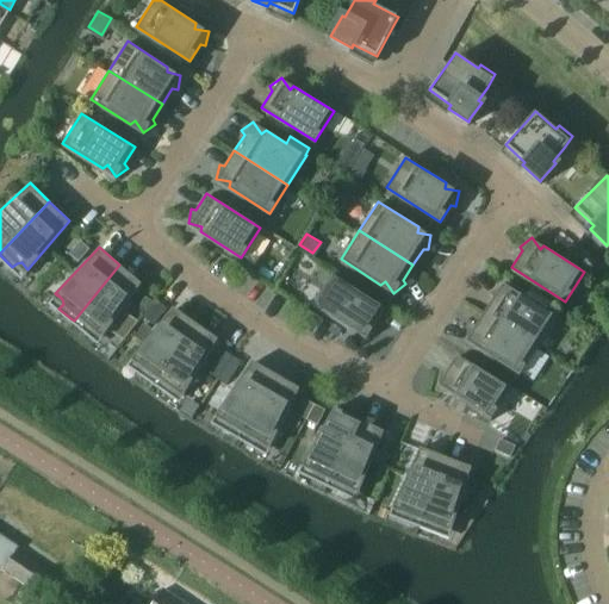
[(119,265),(74,321),(78,324),(88,332),(93,328),(98,328),(103,331),(103,332),(104,334),(141,281),(119,265)]
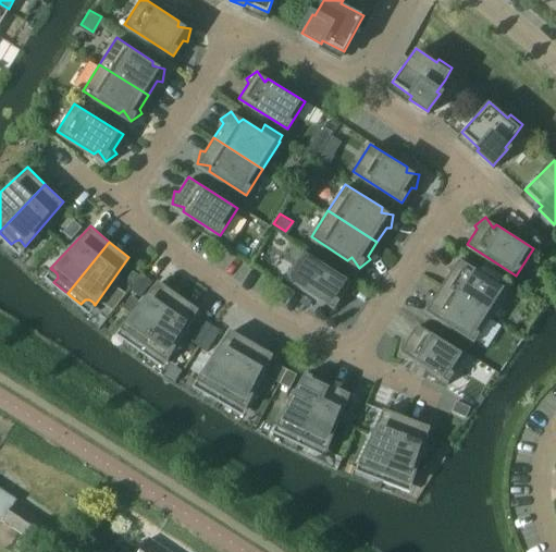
[(345,299),(342,296),(351,281),(303,249),(285,277),(322,301),(326,297),(334,307),(345,299)]
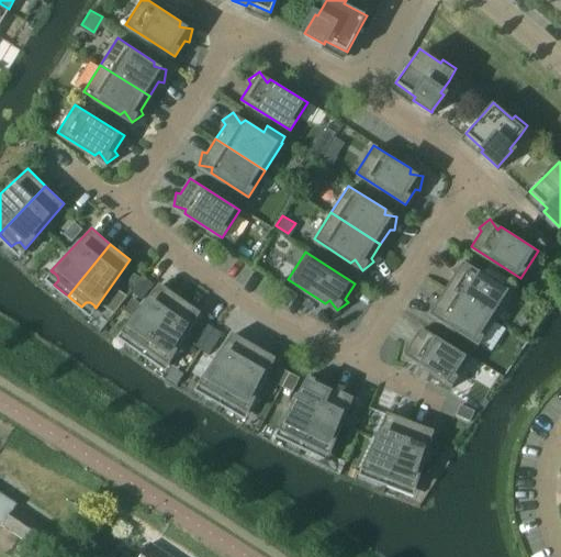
[(446,286),(495,318),(513,291),(475,267),(471,270),(463,259),(452,268),(456,271),(446,286)]
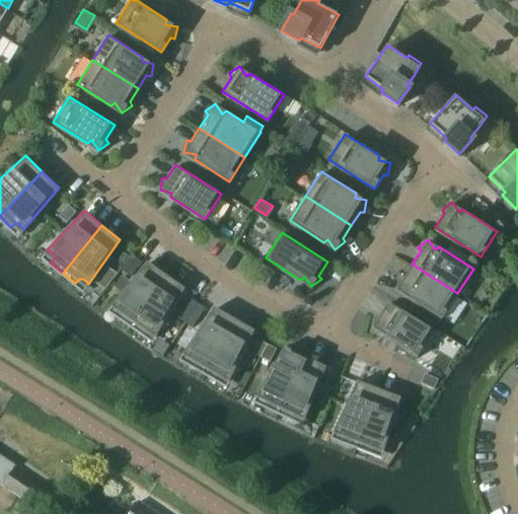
[(136,265),(140,259),(133,252),(129,259),(136,265)]
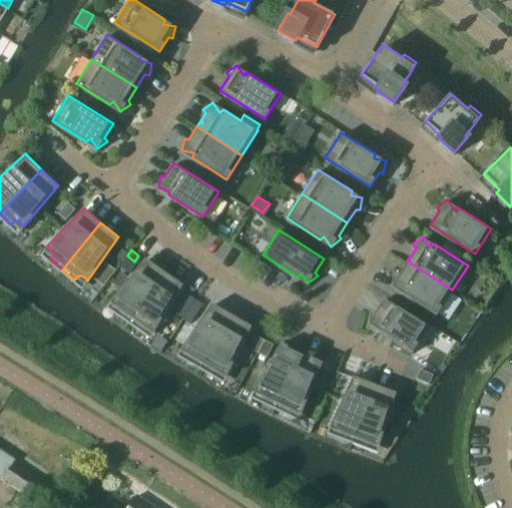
[(128,321),(164,271),(145,258),(112,299),(113,300),(118,303),(119,307),(116,312),(125,319),(128,321)]
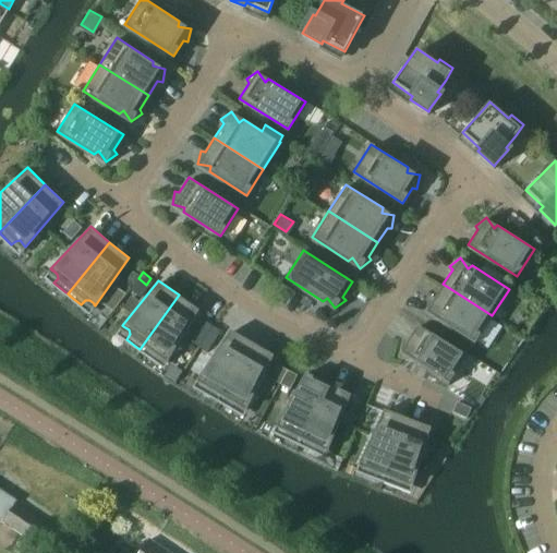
[(475,341),(492,315),(443,284),(434,298),(430,298),(426,311),(439,313),(438,317),(475,341)]
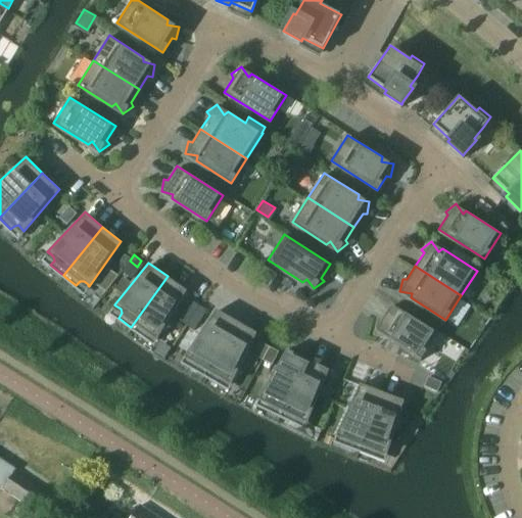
[(168,276),(131,327),(135,329),(145,336),(148,332),(152,331),(156,334),(158,336),(186,289),(168,276)]
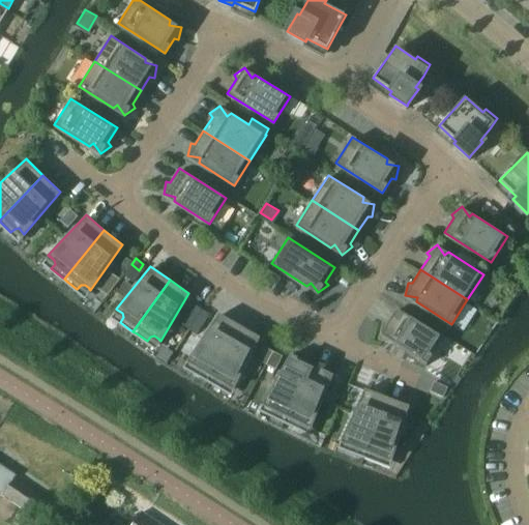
[(196,315),(202,307),(195,301),(189,311),(196,315)]
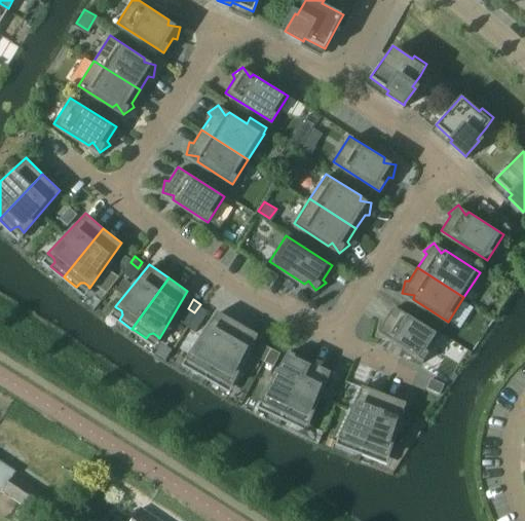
[(200,304),(194,312),(201,317),(208,308),(200,304)]
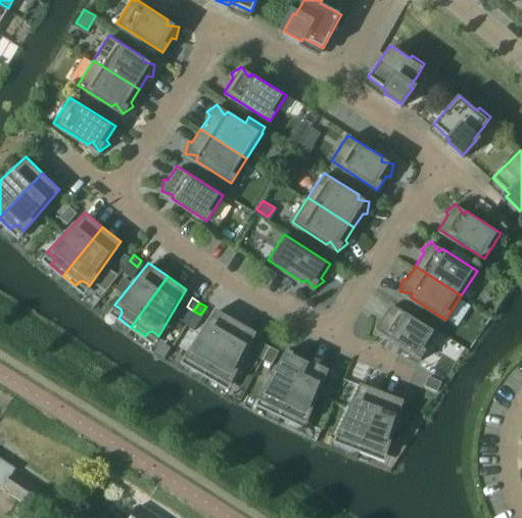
[(437,332),(391,302),(382,317),(378,316),(376,328),(387,331),(386,335),(421,358),(437,332)]
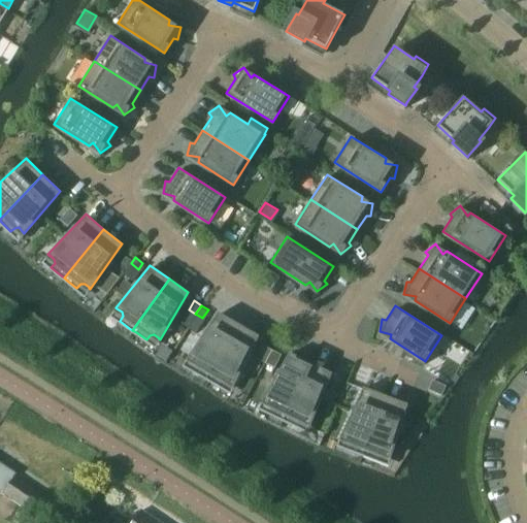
[(421,309),(418,315),(441,330),(445,325),(421,309)]
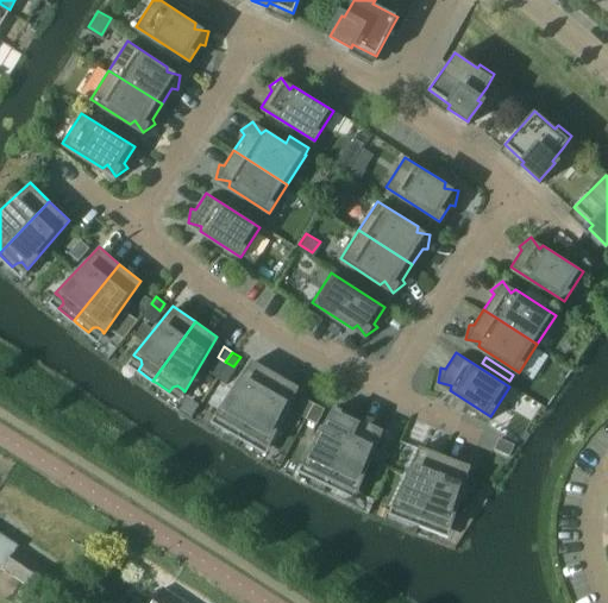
[(238,435),(275,372),(251,358),(217,412),(218,413),(218,412),(224,415),(225,420),(223,426),(234,433),(238,435)]
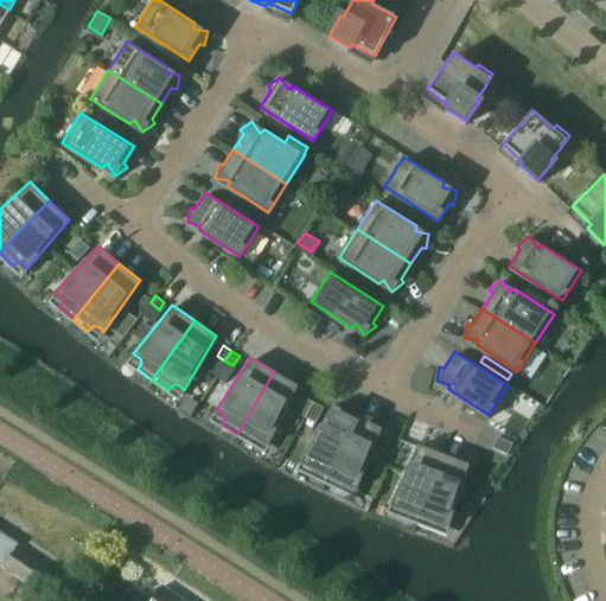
[(274,371),(237,434),(242,436),(254,443),(257,438),(262,436),(268,440),(269,441),(298,385),(274,371)]
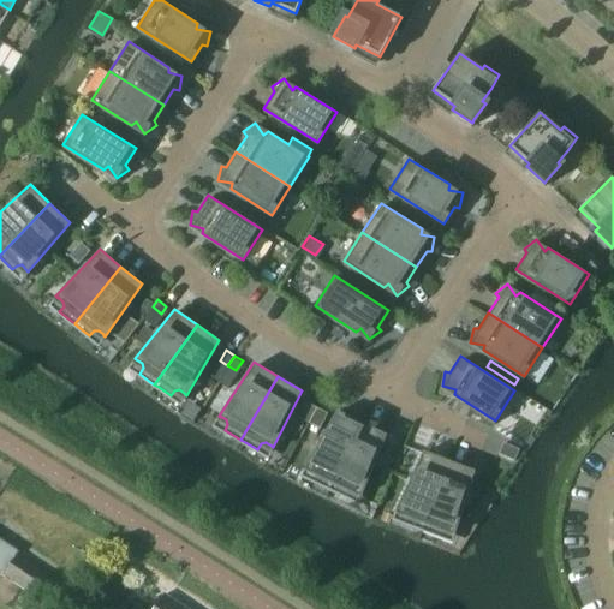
[(307,399),(299,413),(309,418),(316,405),(307,399)]
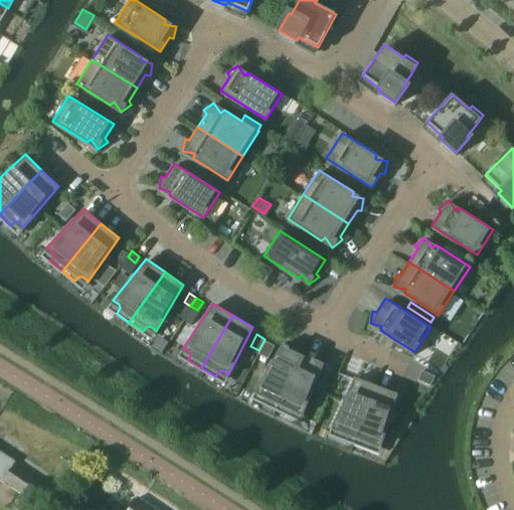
[(265,339),(259,350),(267,355),(273,343),(265,339)]
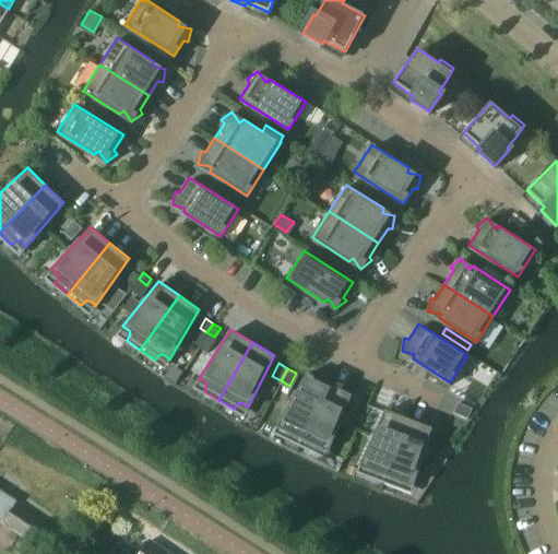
[(299,444),(329,382),(307,373),(277,423),(280,424),(285,426),(286,431),(284,436),(296,441),(299,444)]
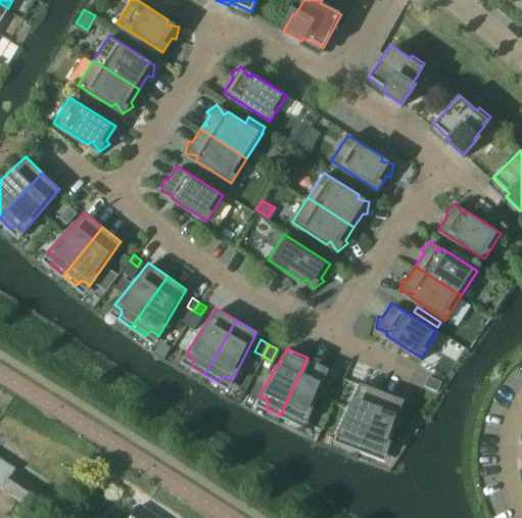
[(307,358),(280,415),(284,416),(295,422),(297,417),(301,415),(306,418),(307,419),(329,368),(307,358)]
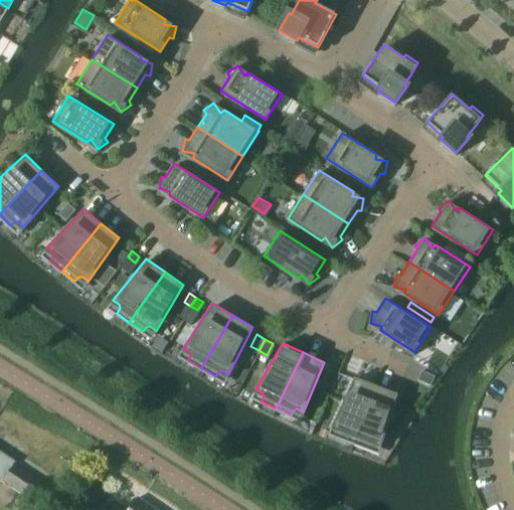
[(338,375),(334,387),(342,390),(347,378),(338,375)]
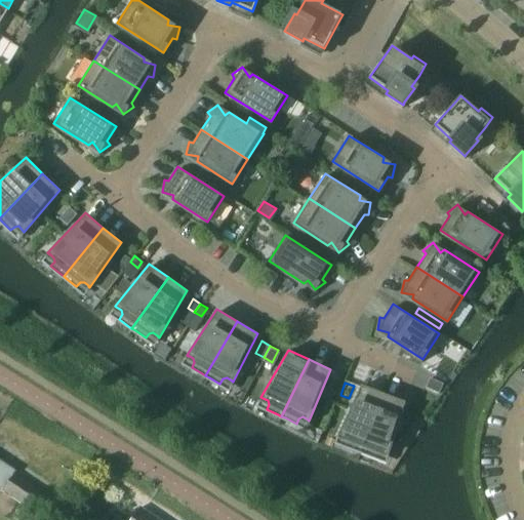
[(360,451),(384,392),(361,384),(338,434),(340,434),(346,436),(348,440),(346,445),(357,449),(360,451)]
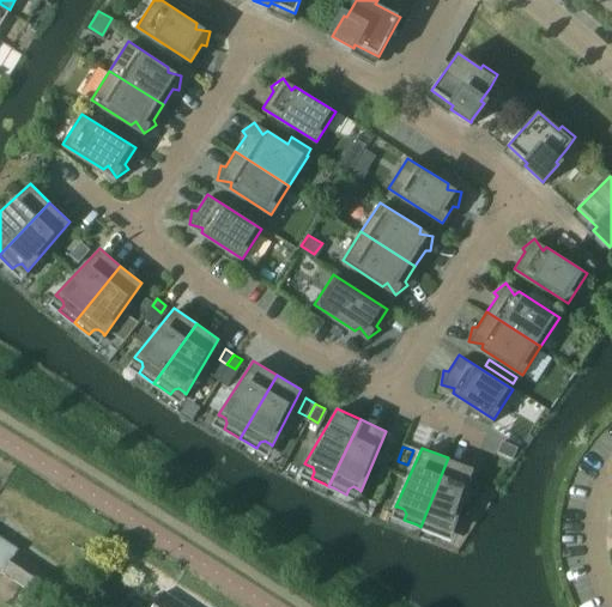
[(448,457),(420,527),(425,528),(438,533),(441,527),(446,526),(452,528),(454,528),(473,468),(448,457)]
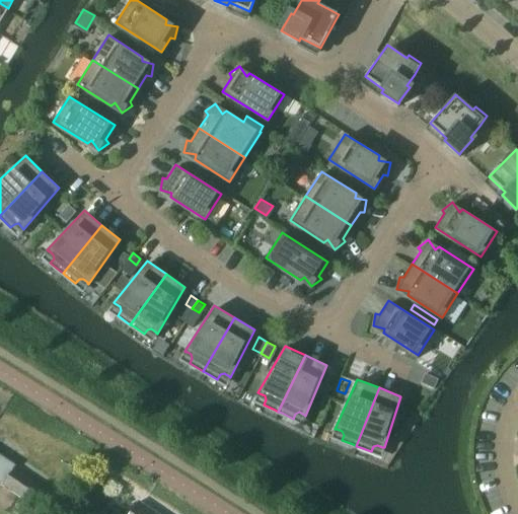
[(16,462),(0,450),(0,480),(28,500),(41,483),(14,465),(16,462)]
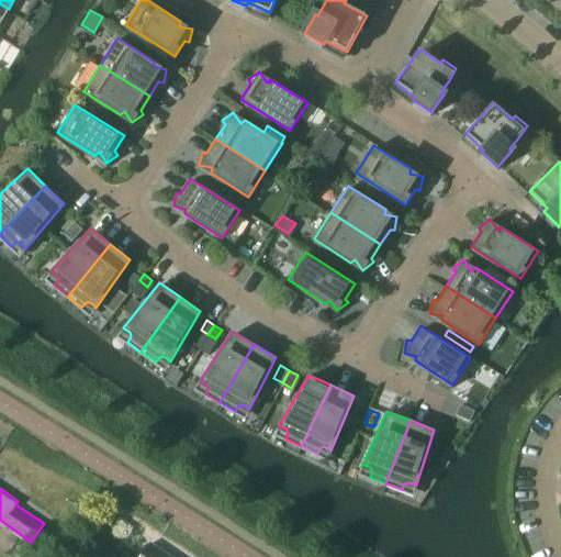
[(176,556),(150,539),(138,556),(135,556),(124,548),(118,556),(176,556)]
